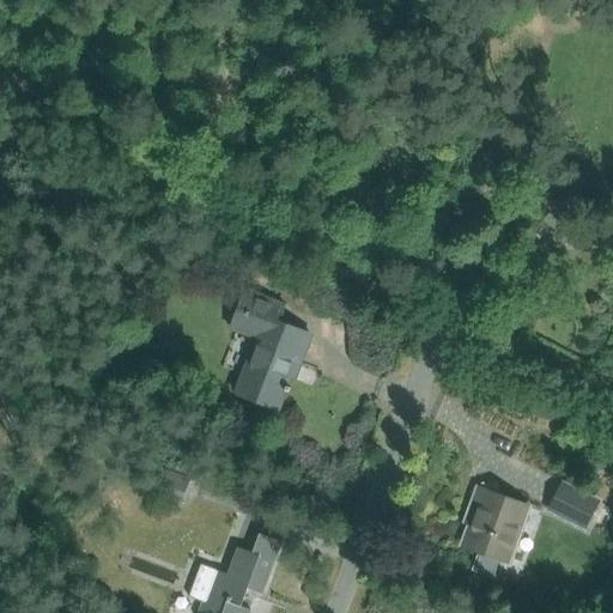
[(244,372),(236,394),(256,401),(278,410),(296,365),(298,366),(310,335),(280,323),(272,320),(278,304),(286,308),(286,307),(246,291),(240,309),(261,317),(254,338),(258,339),(244,372)]
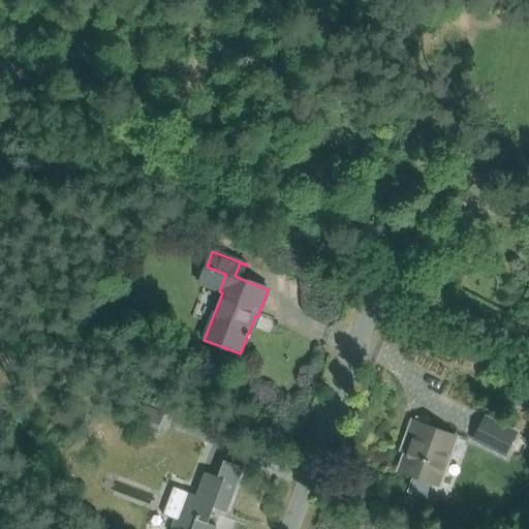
[(156,436),(164,411),(145,404),(135,429),(156,436)]
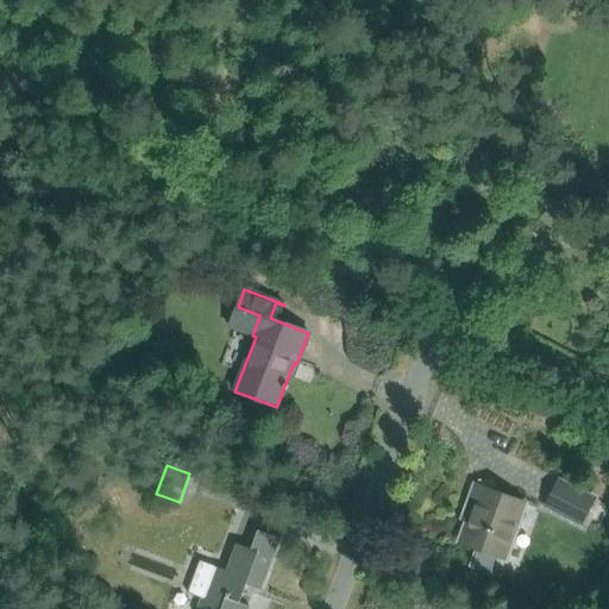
[(581,523),(583,520),(594,498),(559,481),(546,506),(581,523)]
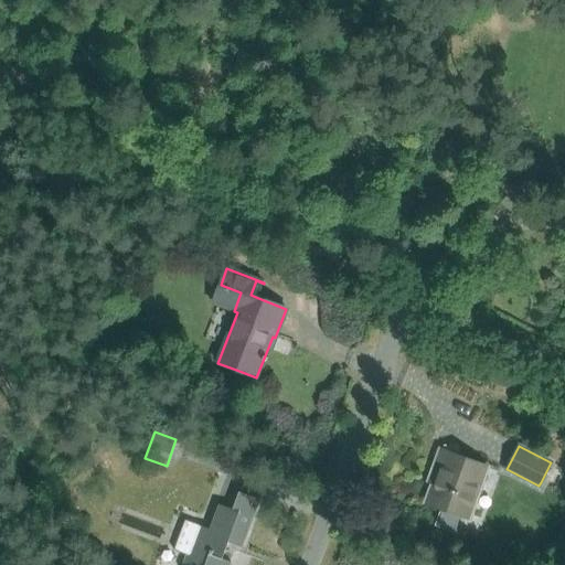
[(469,519),(481,484),(488,468),(440,450),(434,467),(440,469),(436,482),(434,481),(426,502),(469,519)]
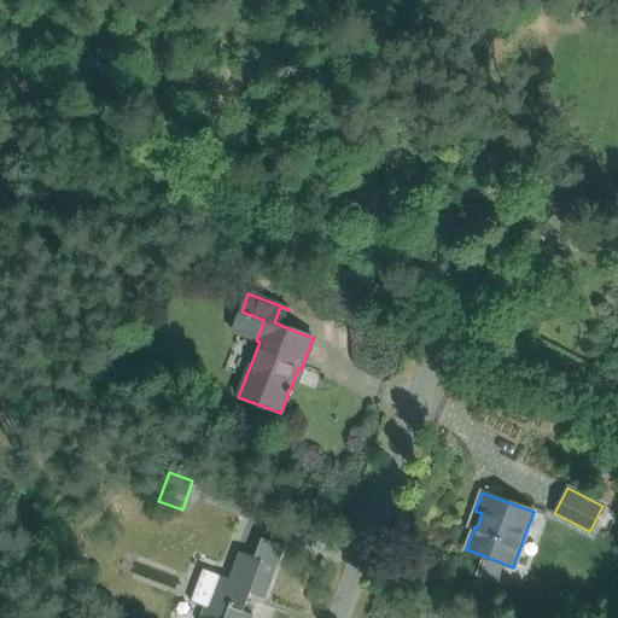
[(251,617),(252,614),(243,611),(250,593),(264,599),(284,546),(262,538),(255,558),(240,552),(228,584),(216,579),(217,575),(202,570),(190,602),(205,607),(200,617),(251,617)]
